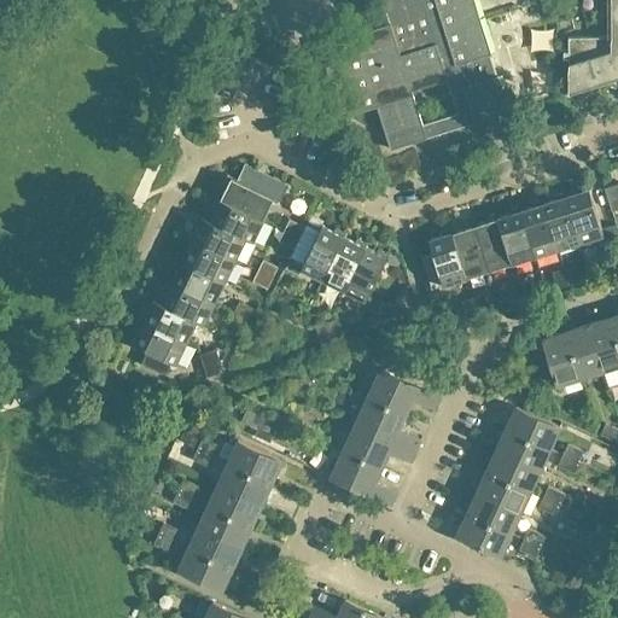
[(377,106),(390,150),(462,127),(508,112),(473,0),(382,0),(389,24),(319,46),(340,118),(377,106)]
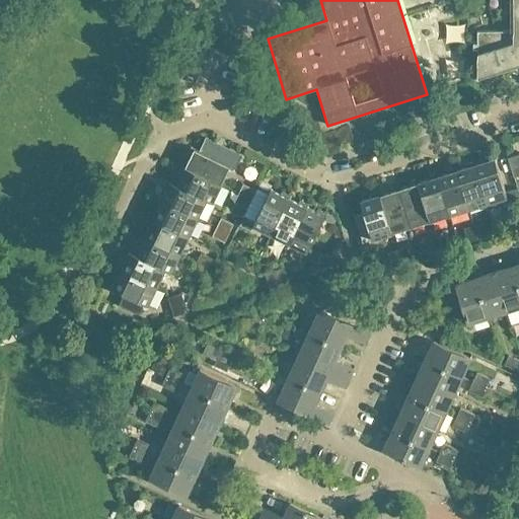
[(518,0),(511,0),(512,31),(475,31),(476,78),(518,65),(518,0)]
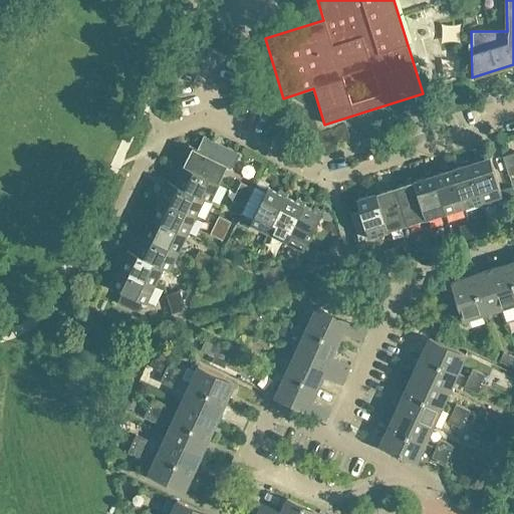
[(180,164),(179,165),(219,184),(227,166),(232,169),(239,155),(203,137),(197,151),(188,147),(184,155),(187,157),(183,166),(180,164)]
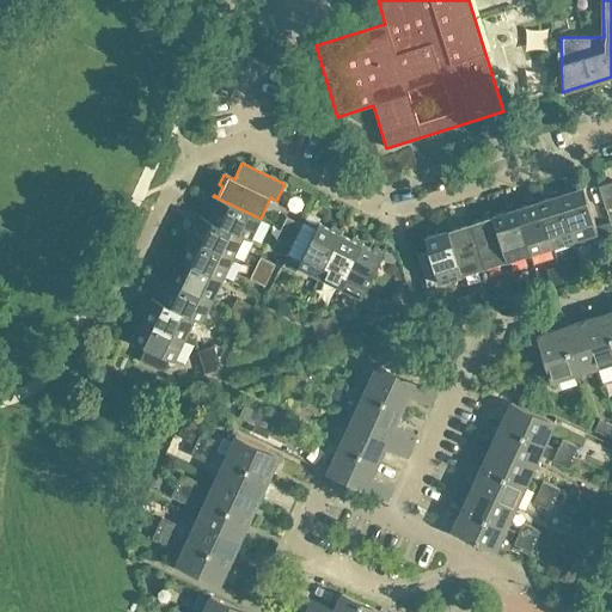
[(611,194),(611,182),(598,187),(601,199),(611,194)]
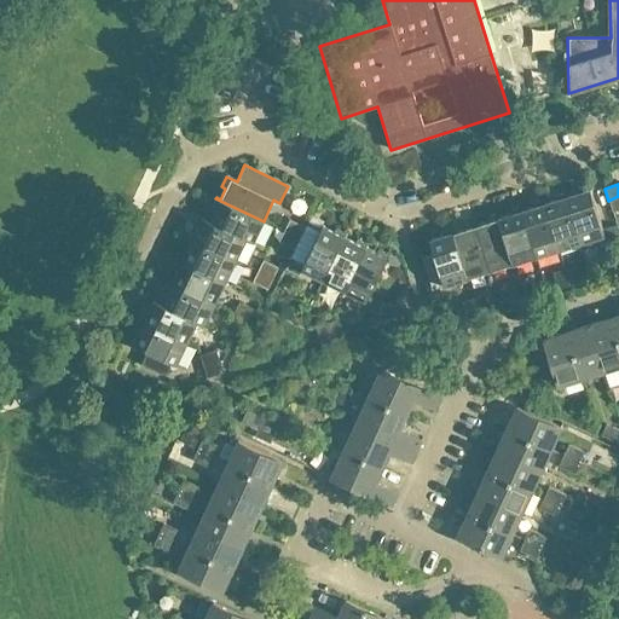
[(602,229),(589,185),(578,189),(579,192),(567,196),(566,196),(582,243),(602,236),(605,241),(618,237),(614,225),(602,229)]
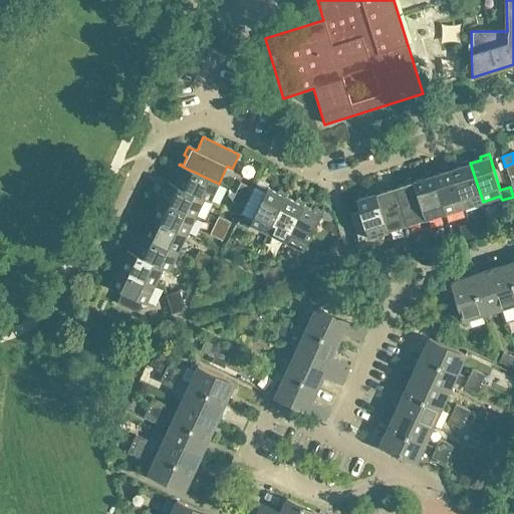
[(471,163),(470,160),(461,162),(462,165),(452,169),(451,169),(464,208),(483,202),(470,163),(471,163)]
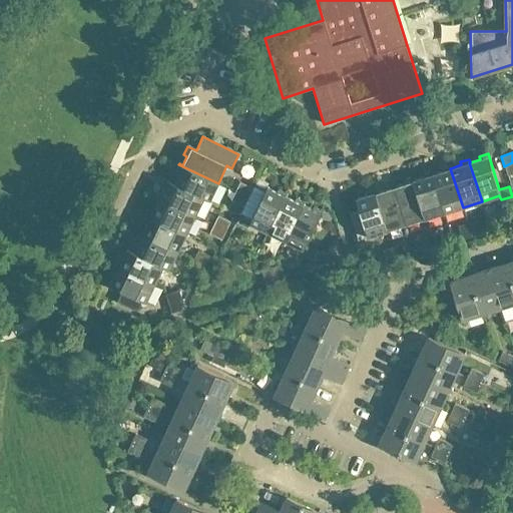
[(512,173),(512,162),(504,166),(507,175),(512,173)]
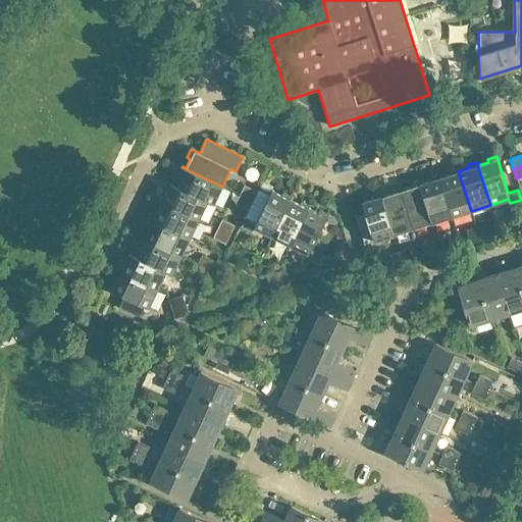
[(213,205),(222,187),(181,167),(177,175),(180,176),(176,186),(167,181),(167,183),(207,202),(213,205)]
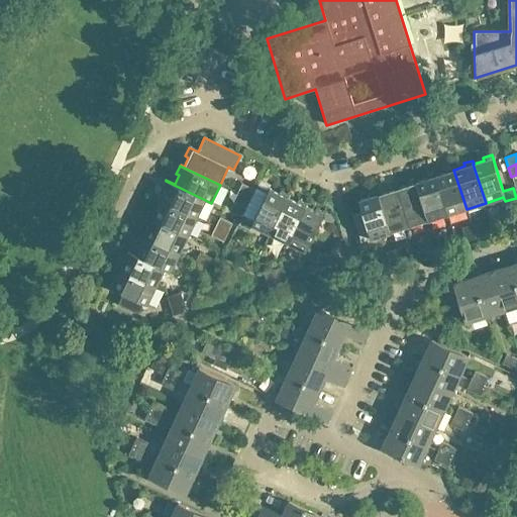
[(453,170),(454,170),(453,167),(445,169),(446,172),(435,176),(447,215),(467,209),(453,170)]
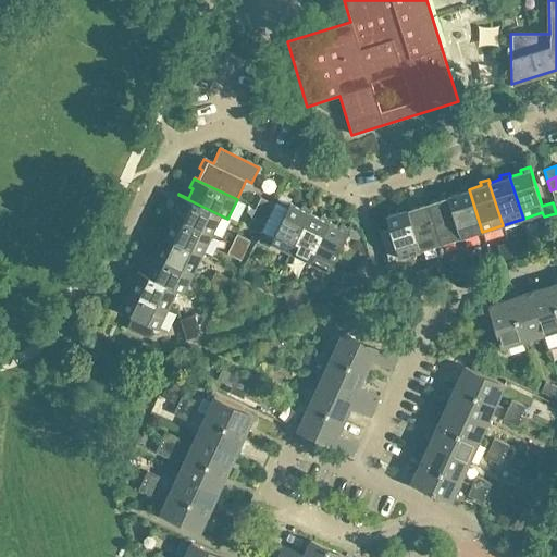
[(458,188),(459,193),(448,196),(461,238),(482,232),(469,189),(468,185),(458,188)]
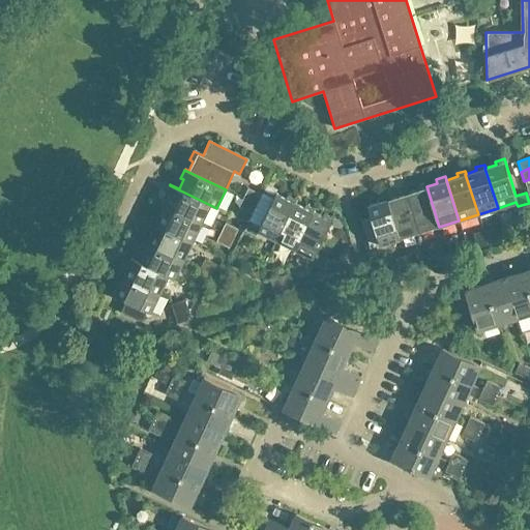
[(416,185),(417,189),(407,193),(419,233),(439,227),(427,186),(425,183),(416,185)]
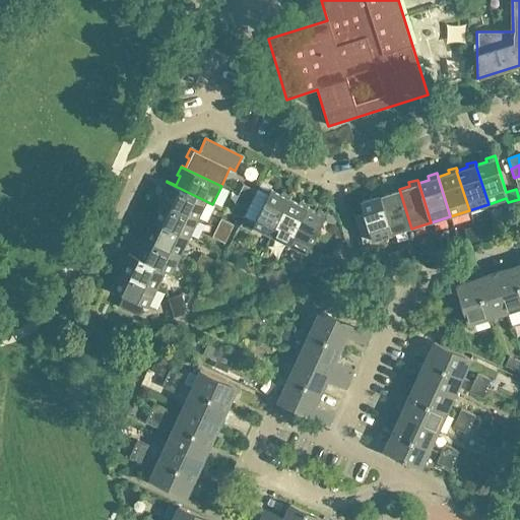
[(198,219),(206,201),(167,182),(163,189),(166,191),(161,200),(157,199),(198,219)]
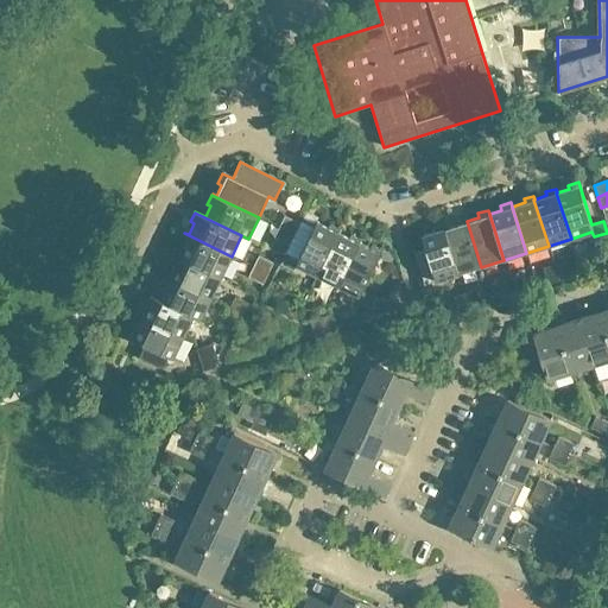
[(293,235),(299,225),(284,216),(279,227),(293,235)]
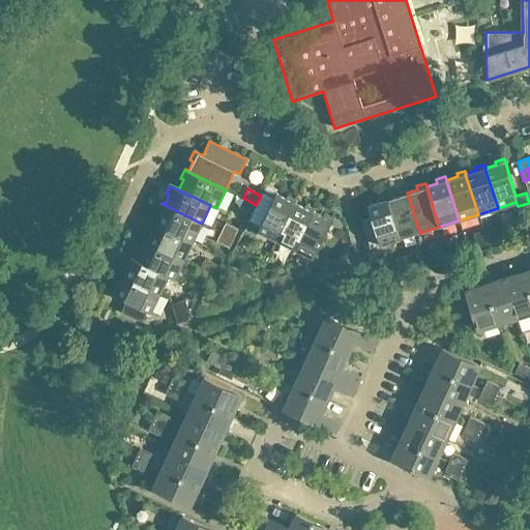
[(419,233),(407,193),(406,189),(396,193),(398,196),(396,196),(388,199),(387,195),(386,196),(400,238),(419,233)]
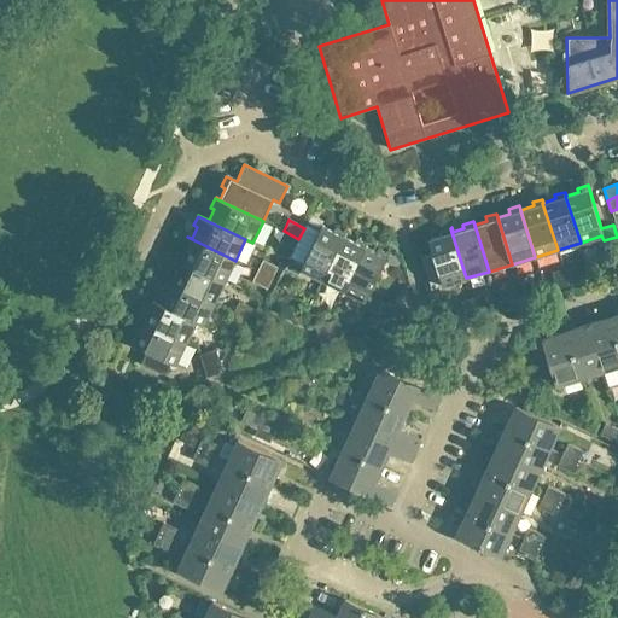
[(344,238),(345,234),(336,229),(333,233),(321,227),(320,229),(307,223),(304,228),(298,239),(293,250),(290,258),(291,258),(286,270),(298,277),(301,270),(322,281),(343,238),(344,238)]
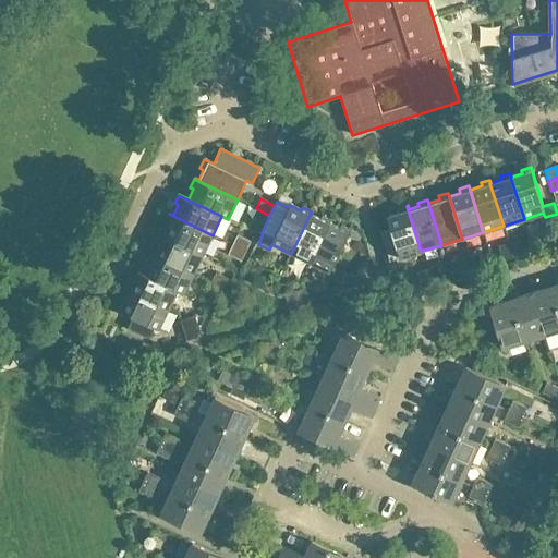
[(421,251),(407,206),(398,208),(399,213),(387,216),(391,229),(380,232),(389,262),(421,251)]
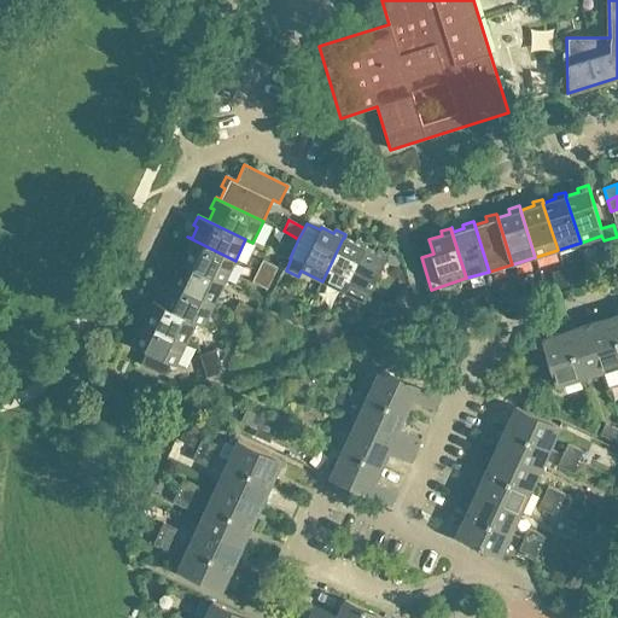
[(293,250),(298,239),(284,231),(278,243),(293,250)]
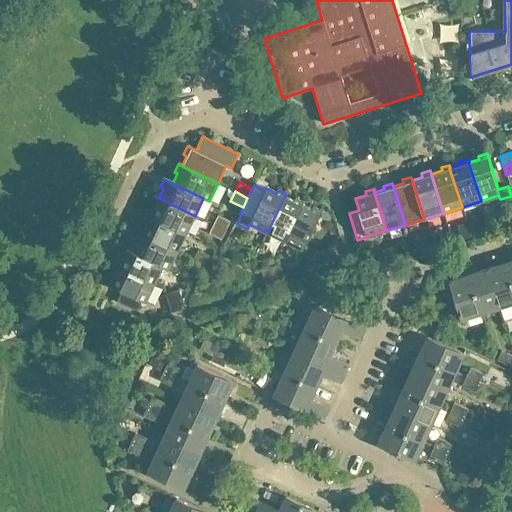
[(149,216),(186,234),(195,216),(155,196),(151,204),(154,205),(149,215),(149,216)]
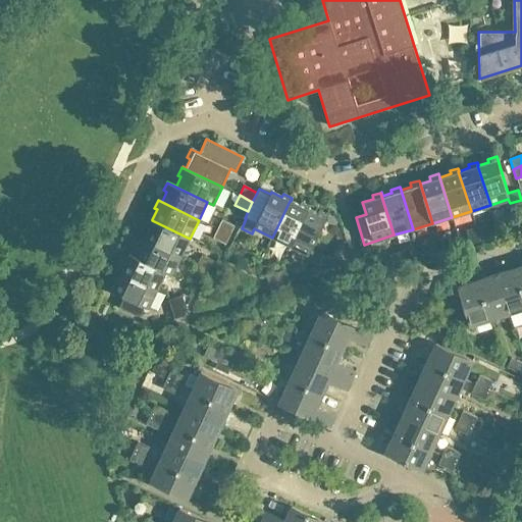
[(290,246),(309,206),(302,203),(300,205),(291,201),(290,201),(272,238),(290,246)]
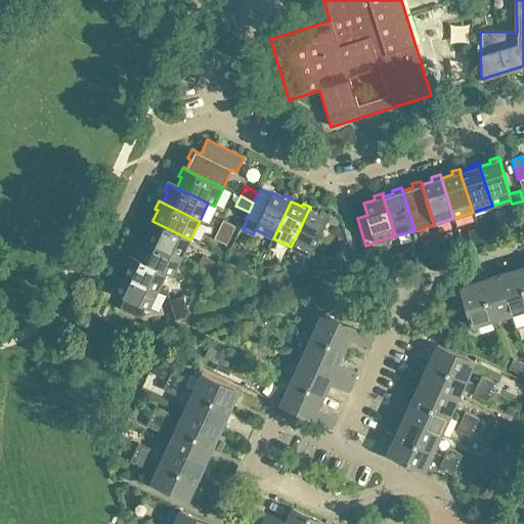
[(311,208),(310,207),(291,247),(309,256),(329,216),(320,212),(319,215),(310,210),(311,208)]
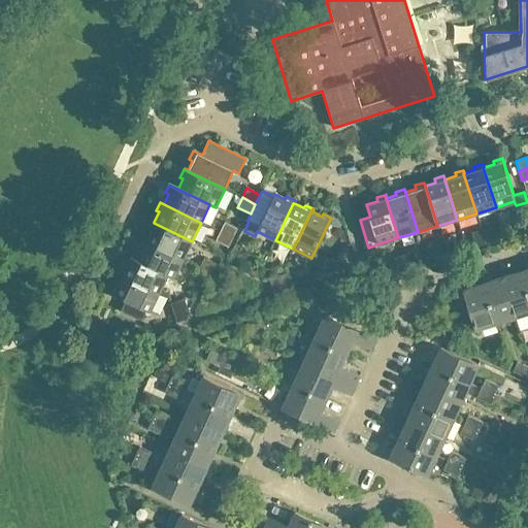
[(183,259),(192,241),(154,223),(154,222),(152,221),(147,229),(150,230),(145,240),(144,240),(183,259)]
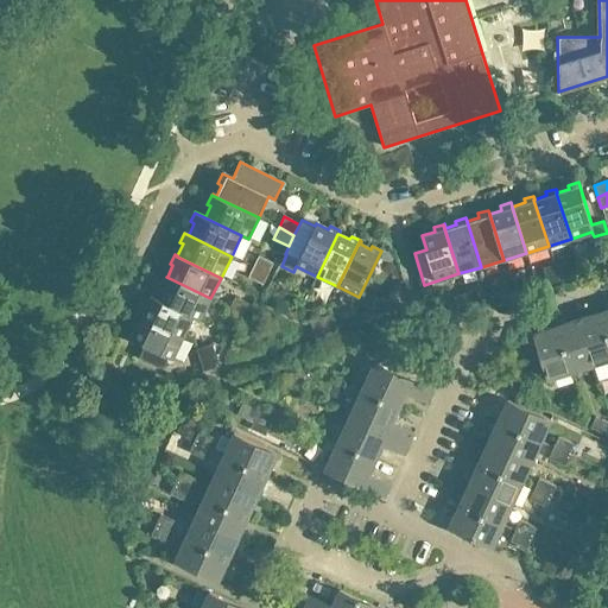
[(268,274),(273,264),(259,257),(253,267),(268,274)]
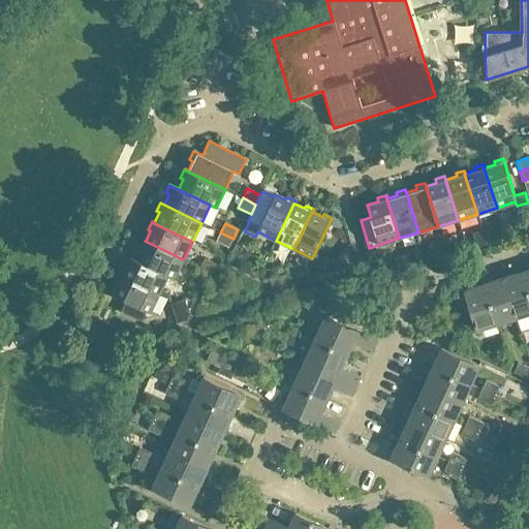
[(496,241),(492,227),(481,230),(487,244),(496,241)]
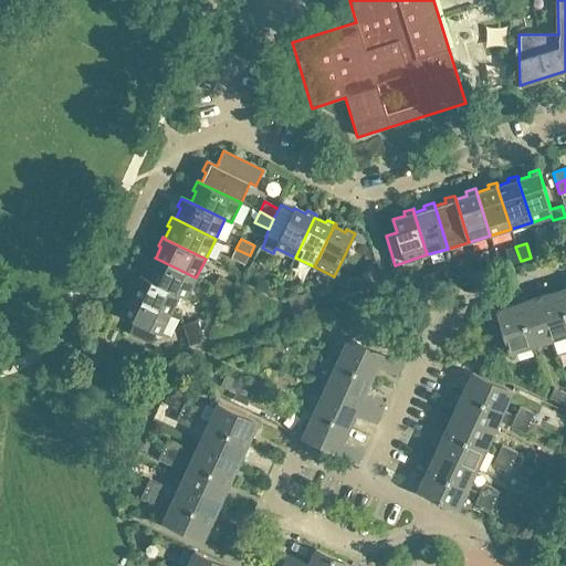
[(521,261),(515,247),(505,250),(510,264),(521,261)]
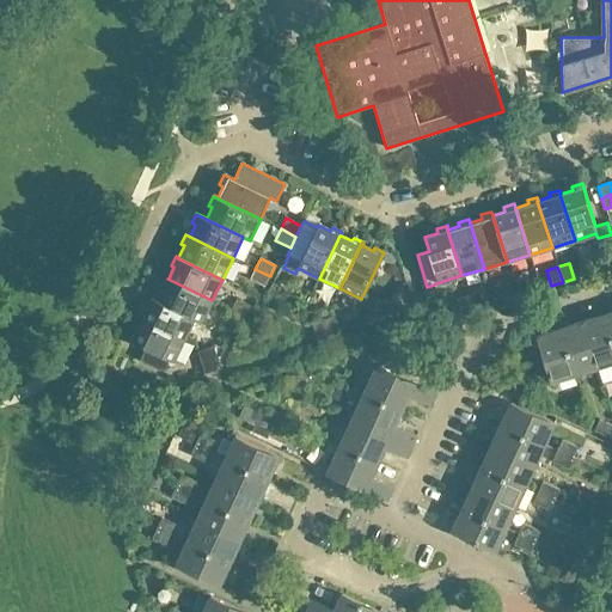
[(264,287),(270,276),(255,269),(250,280),(264,287)]
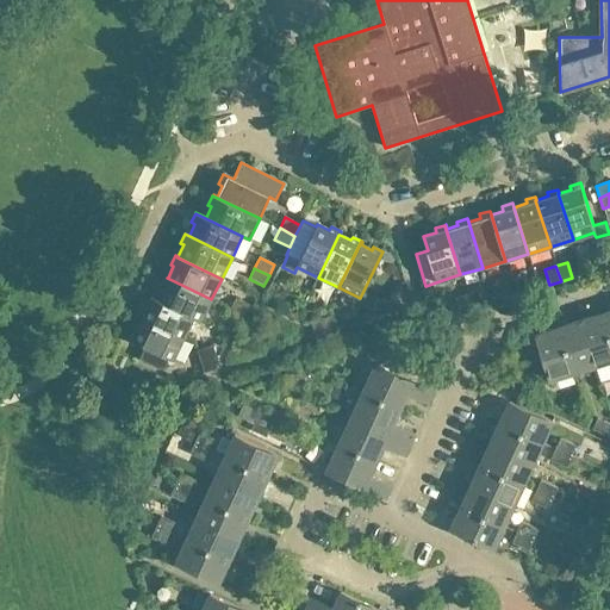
[(148,293),(147,294),(201,321),(211,299),(167,278),(168,278),(165,275),(160,286),(163,287),(157,298),(148,293)]
